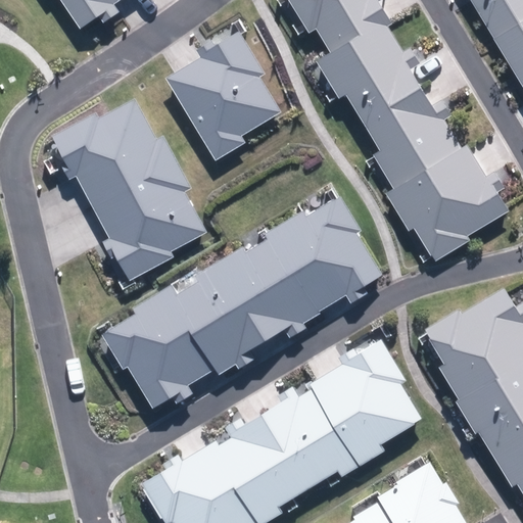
[(57,0),(78,31),(125,0),(57,0)]
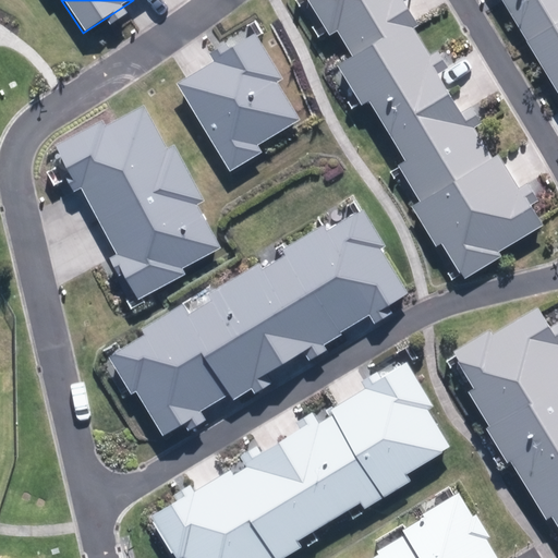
[(404,0),(307,0),(343,59),(330,67),(355,107),(366,100),(402,159),(391,166),(461,281),(545,230),(404,0)]
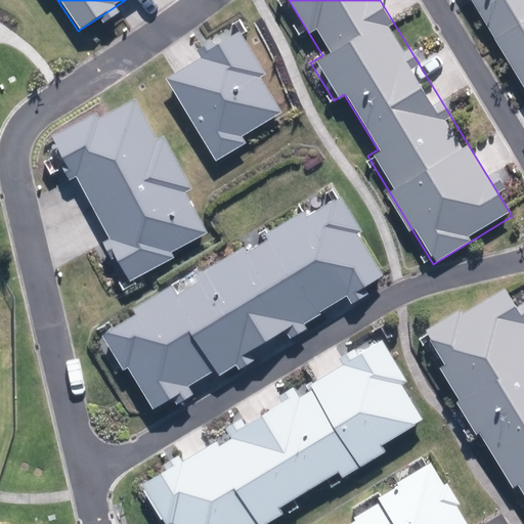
[(523,0),(469,0),(523,90),(523,0)]
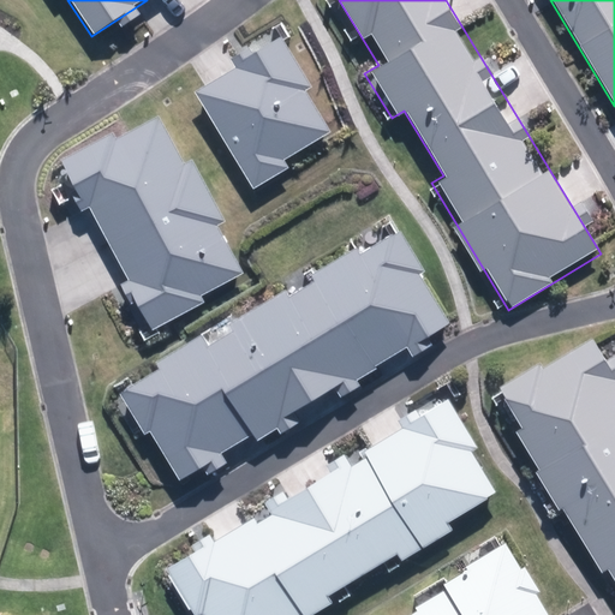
[(281,35),(193,90),(256,189),(291,167),(286,160),(330,132),(304,89),(312,84),(281,35)]
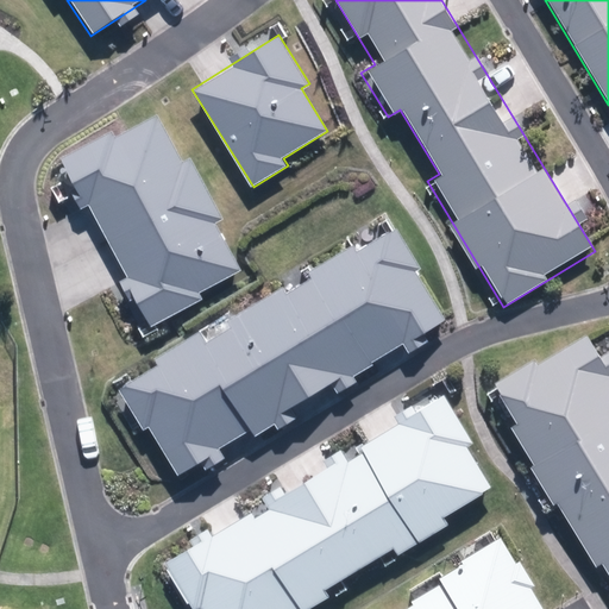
[(242,271),(158,115),(114,139),(110,131),(57,158),(150,330),(205,300),(201,293),(242,271)]
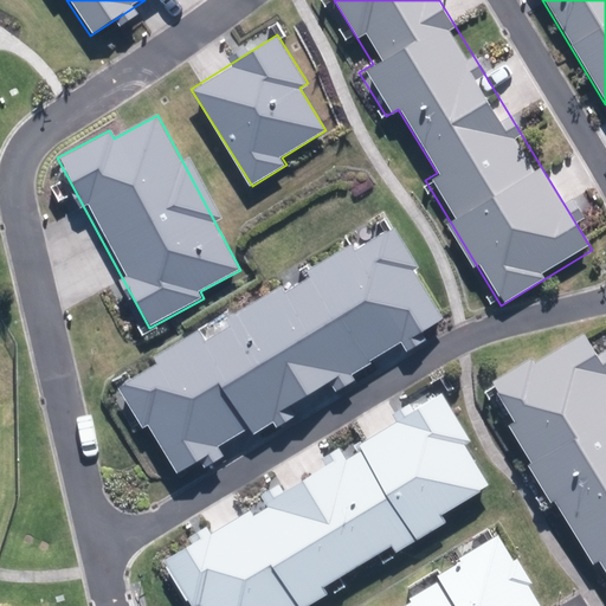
[(283,287),(118,388),(172,474),(249,426),(253,433),(442,317),(412,271),(418,268),(393,227),(288,294),(283,287)]
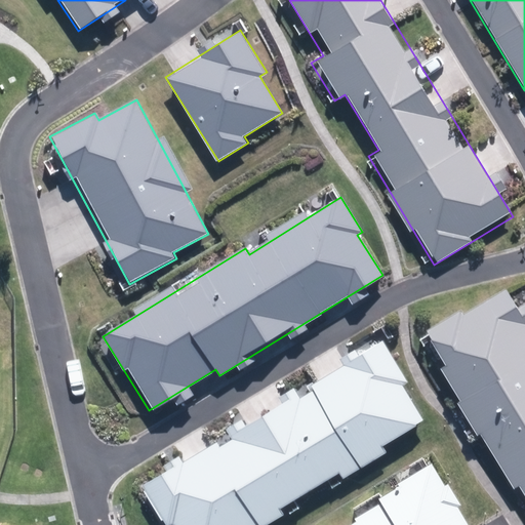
[(524,322),(503,287),(426,333),(524,496),(524,322)]
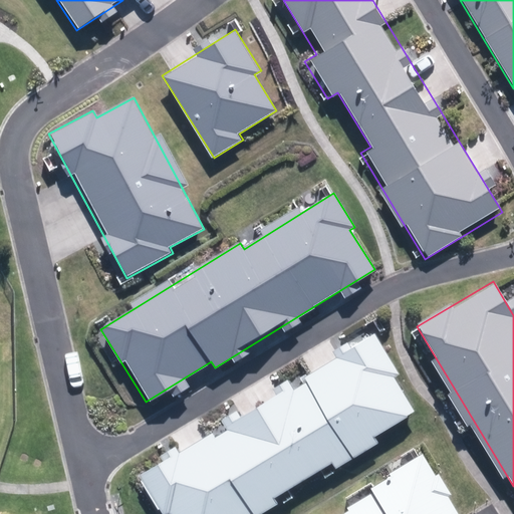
[(170,513),(241,513),(415,410),(369,334),(144,470),(170,513)]
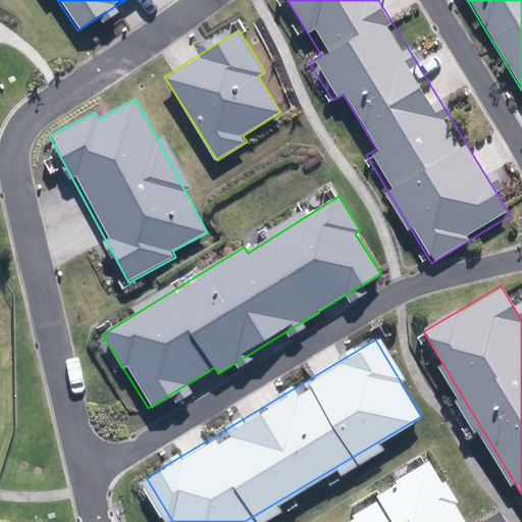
[(333,521),(461,521),(427,466),(333,521)]
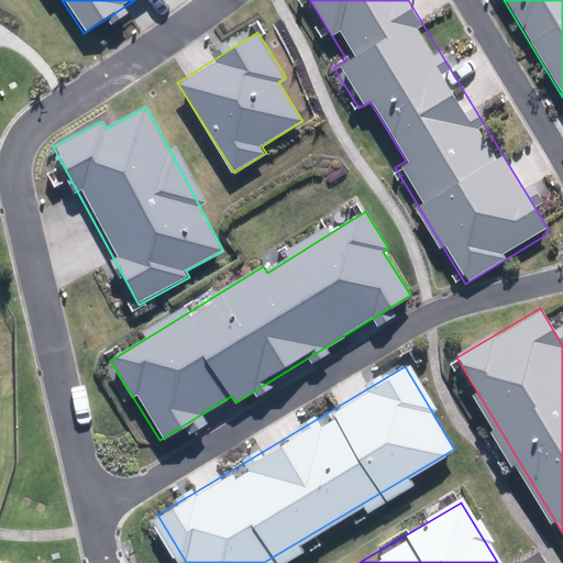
All buildings are outlined.
